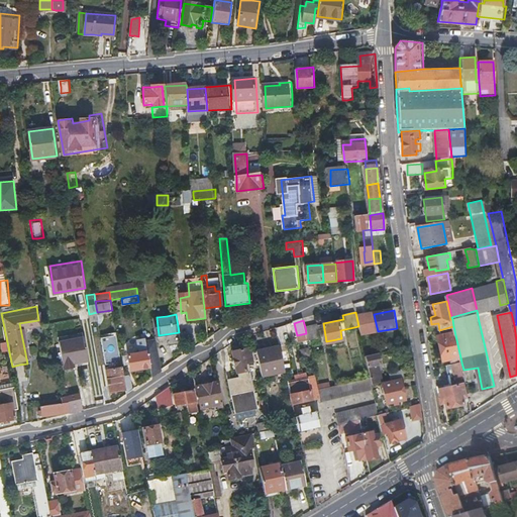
[(305,327),(306,333),(307,341),(320,338),(317,325),(305,327)]
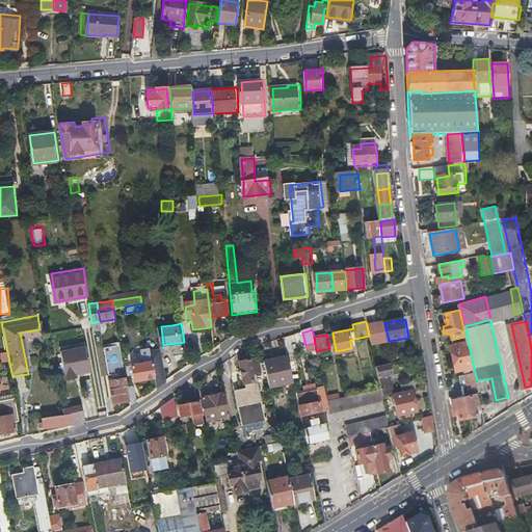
[(474,368),(467,336),(455,339),(456,345),(452,346),(456,371),(474,368)]
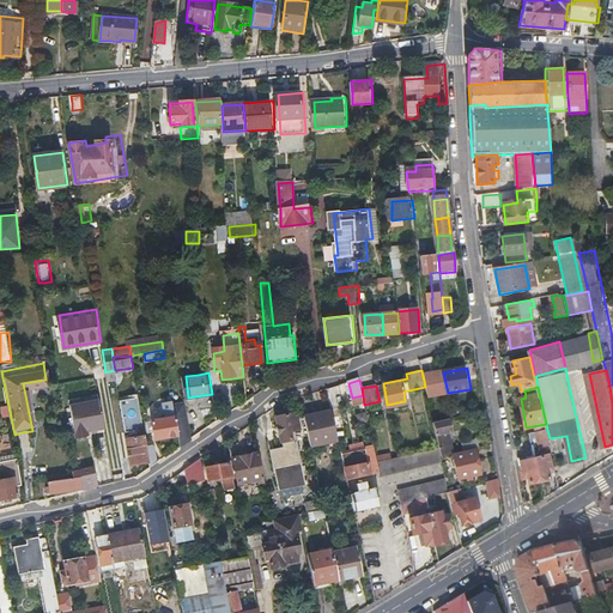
[(149,461),(146,448),(137,388),(117,392),(129,463),(149,461)]
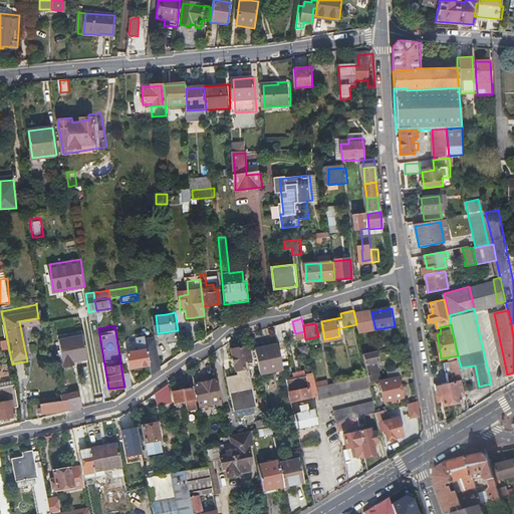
[(83,333),(57,338),(62,365),(64,364),(64,366),(65,367),(70,366),(71,364),(71,363),(72,363),(72,359),(86,357),(83,333)]
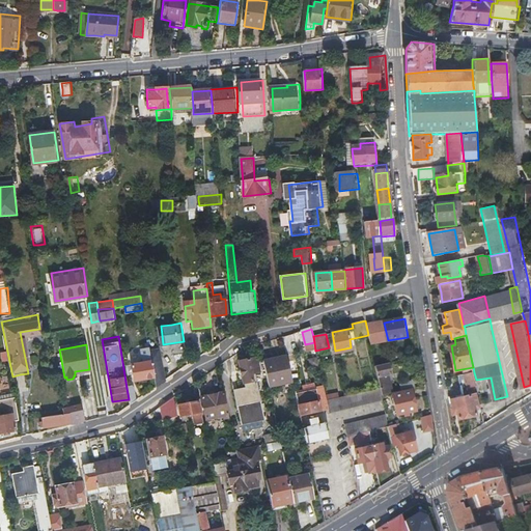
[(148,351),(148,350),(148,348),(143,348),(139,350),(141,363),(130,365),(132,381),(152,378),(148,351)]
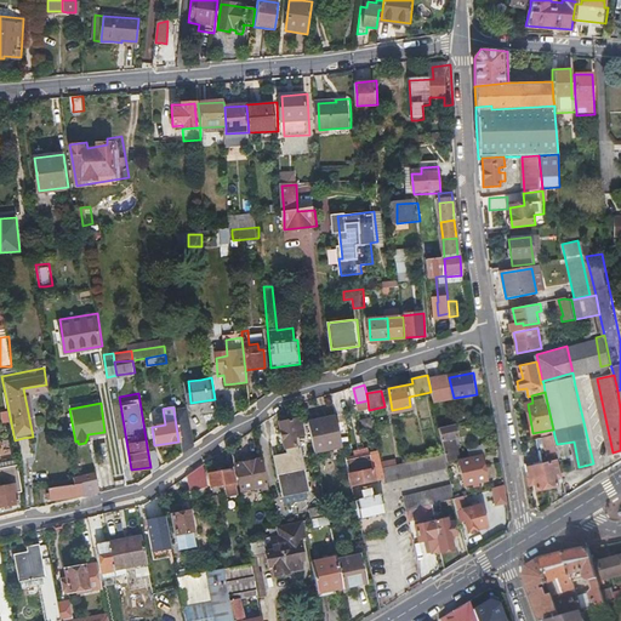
[(184,409),(174,410),(178,442),(181,454),(191,446),(184,409)]
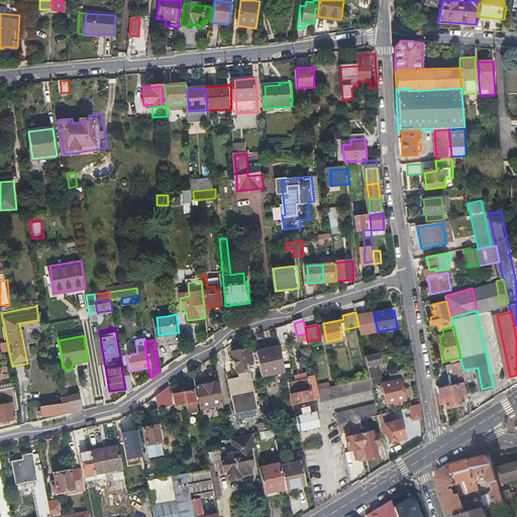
[(252,345),(242,347),(233,350),(236,369),(225,371),(230,392),(255,387),(250,359),(255,358),(252,345)]
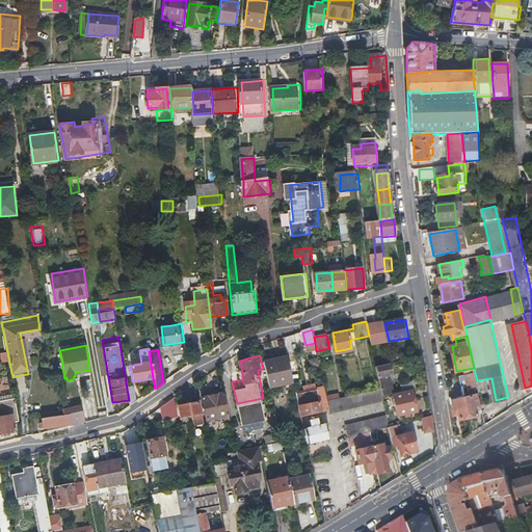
[(290,356),(266,361),(269,374),(271,384),(295,380),(290,356)]
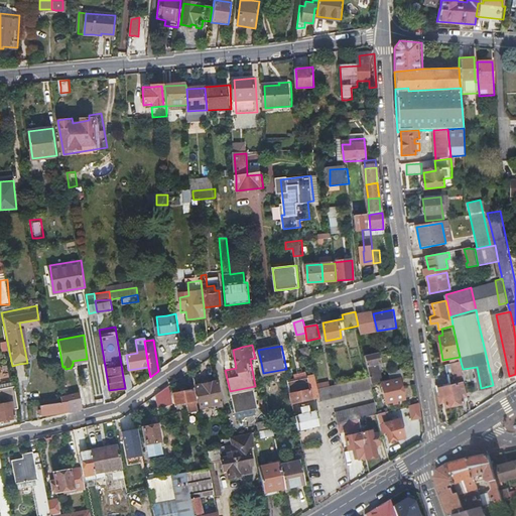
[(364,352),(370,377),(371,384),(382,381),(378,365),(381,364),(378,350),(364,352)]
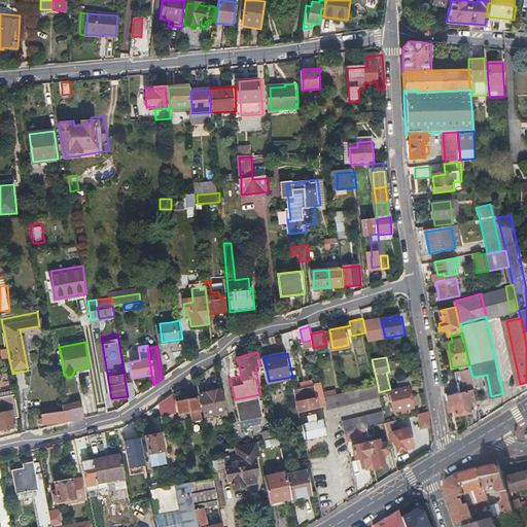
[(475,386),(472,377),(470,370),(461,372),(465,385),(470,384),(470,387),(475,386)]
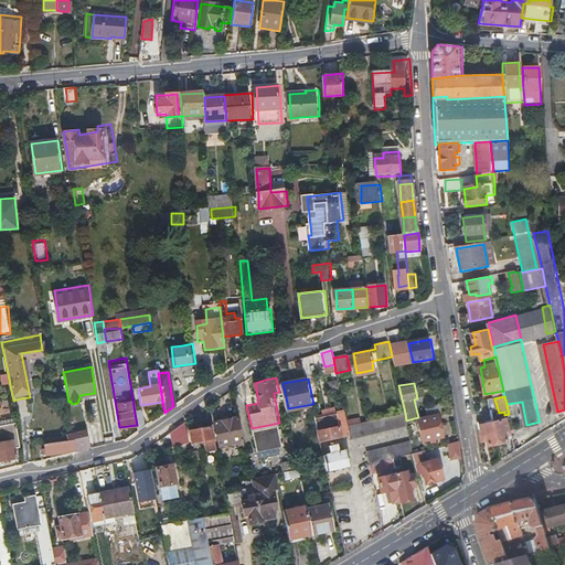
[(444,412),(443,408),(441,405),(427,408),(429,415),(444,412)]
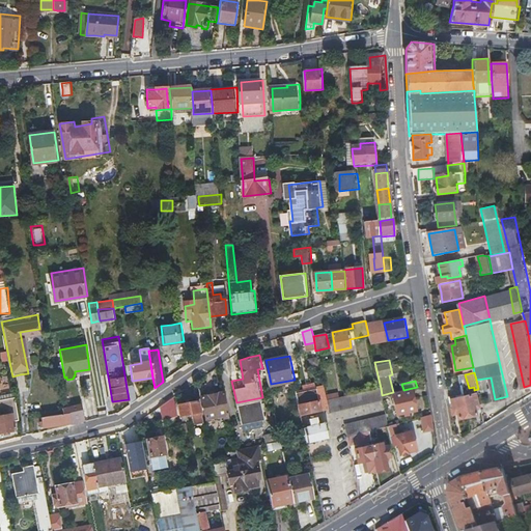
[(303,415),(328,409),(327,400),(325,395),(324,389),(324,387),(298,392),(303,415)]
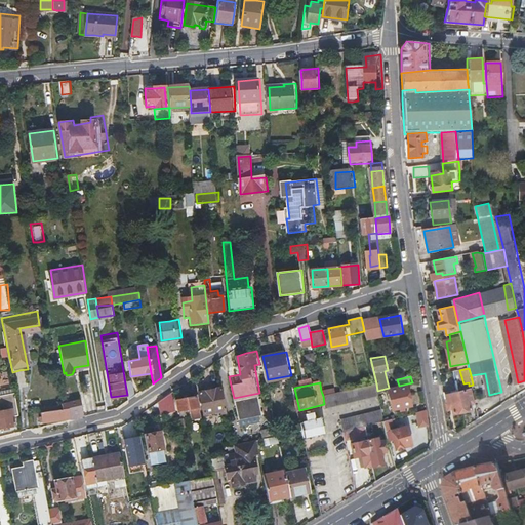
[(323,396),(324,404),(325,408),(378,396),(377,391),(376,384),(335,393),(323,396)]
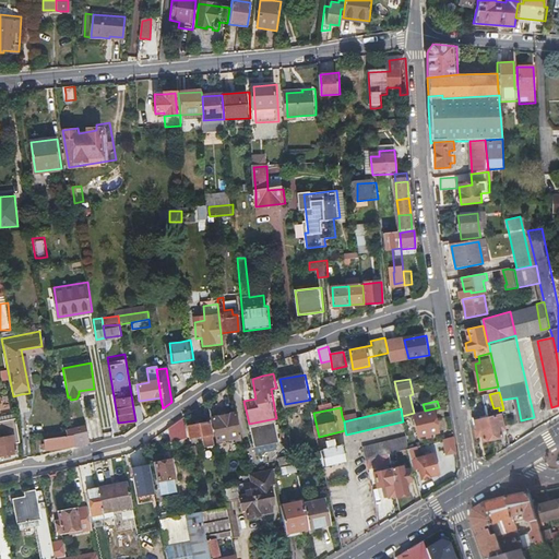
[(213,415),(215,426),(217,437),(235,433),(235,437),(242,435),(236,409),(213,415)]
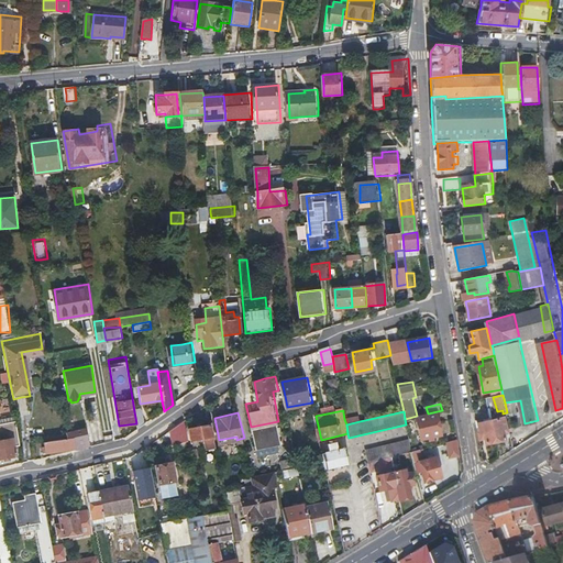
[(417,419),(419,430),(421,441),(442,437),(438,415),(417,419)]
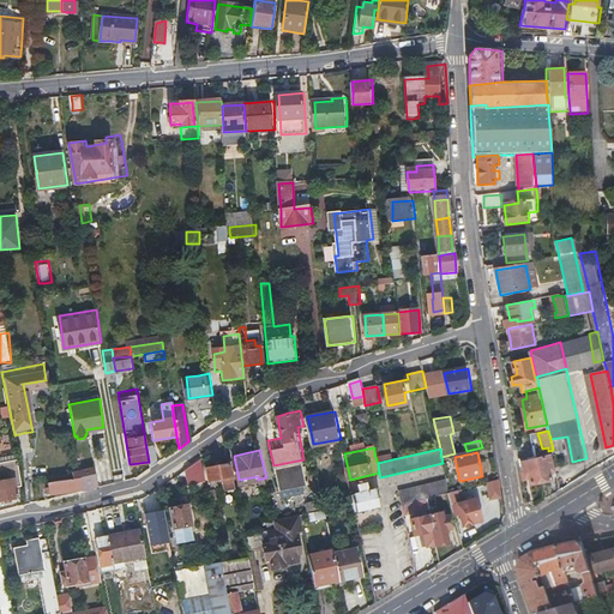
[(390,453),(375,457),(378,463),(392,459),(390,453)]
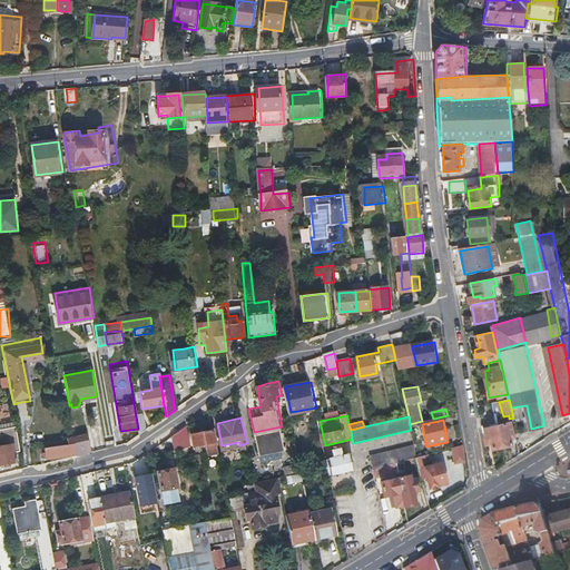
[(492,451),(501,449),(511,448),(510,441),(513,440),(510,422),(503,423),(504,426),(498,428),(491,429),(490,425),(484,426),(488,444),(491,443),(492,451)]
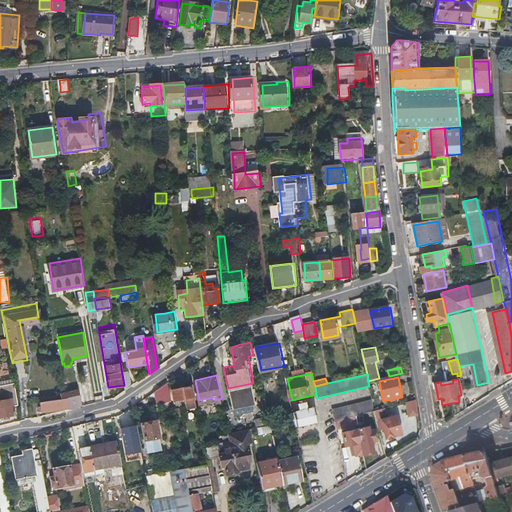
[(164,394),(165,396),(165,398),(170,397),(168,391),(166,382),(155,390),(157,396),(164,394)]
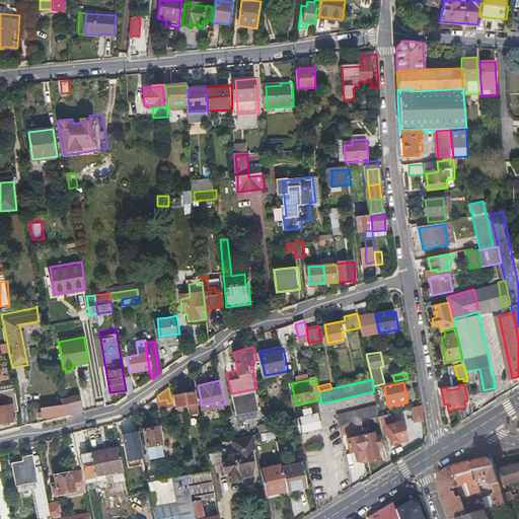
[(0,423),(14,421),(12,412),(16,411),(12,388),(0,390),(0,423)]
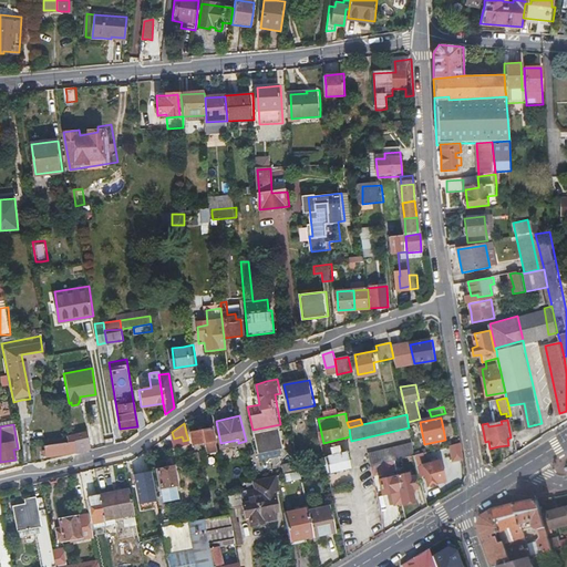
[(284,444),(280,424),(253,430),(256,449),(284,444)]
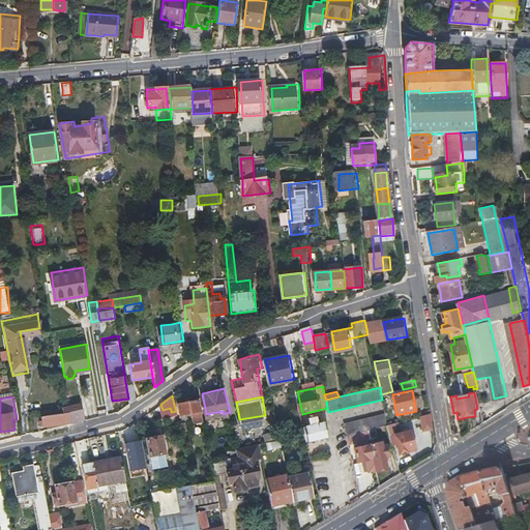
[(60,405),(61,411),(67,410),(69,421),(69,423),(84,419),(81,401),(60,405)]
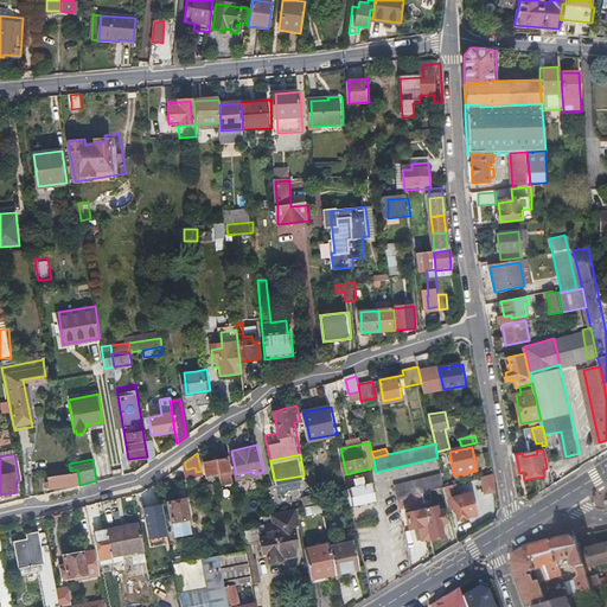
[(217,462),(213,462),(204,464),(205,474),(208,473),(212,473),(219,472),(222,484),(232,483),(230,470),(229,471),(227,460),(217,462)]
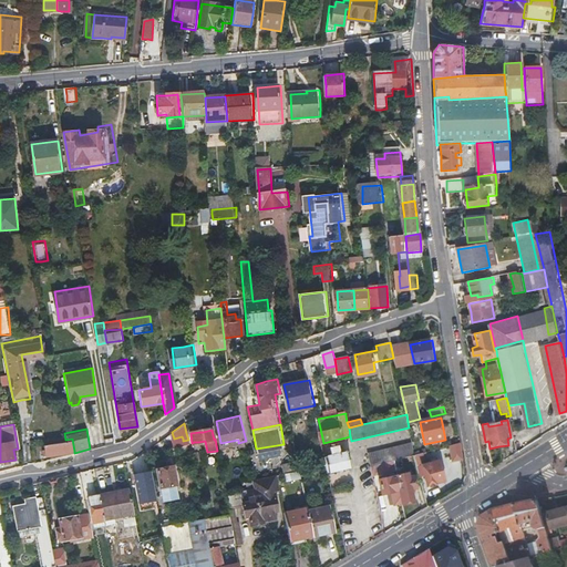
[(72,439),(65,440),(43,444),(45,455),(74,451),(72,439)]
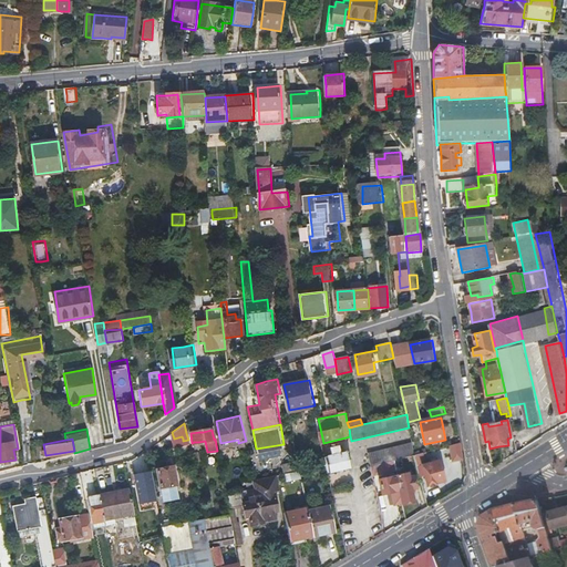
[(406,457),(414,455),(415,455),(412,442),(369,453),(372,467),(388,463),(391,462),(395,461),(406,457)]
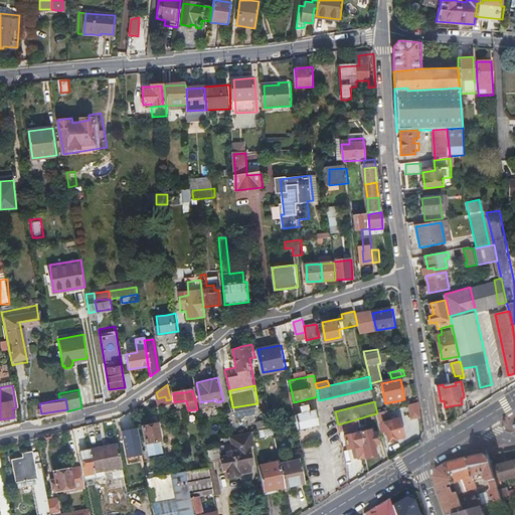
[(405,406),(405,408),(406,411),(411,410),(412,418),(420,417),(418,402),(405,406)]
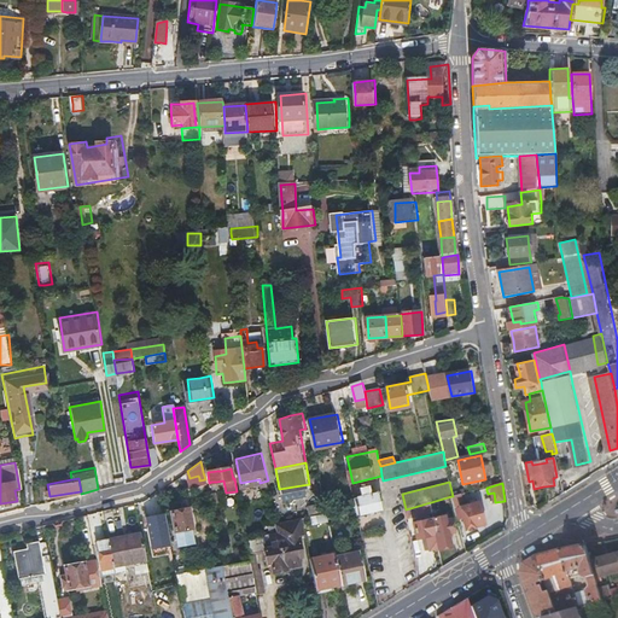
[(363,496),(356,497),(356,501),(360,513),(385,508),(382,493),(373,495),(371,487),(362,488),(363,496)]
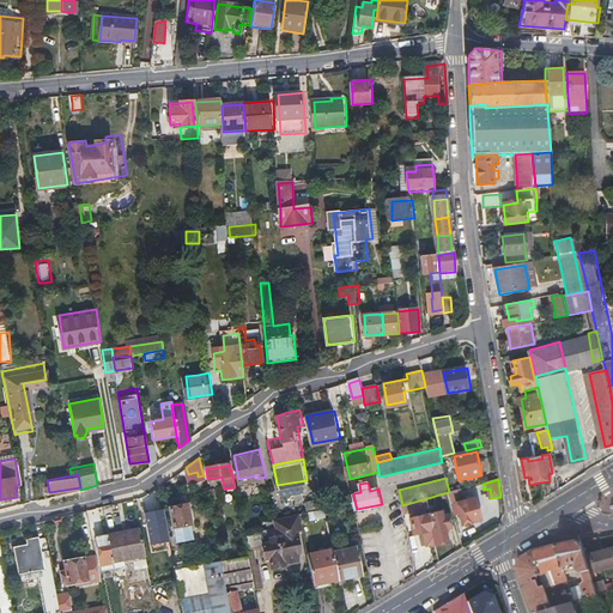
[(451,505),(448,492),(439,495),(444,508),(451,505)]
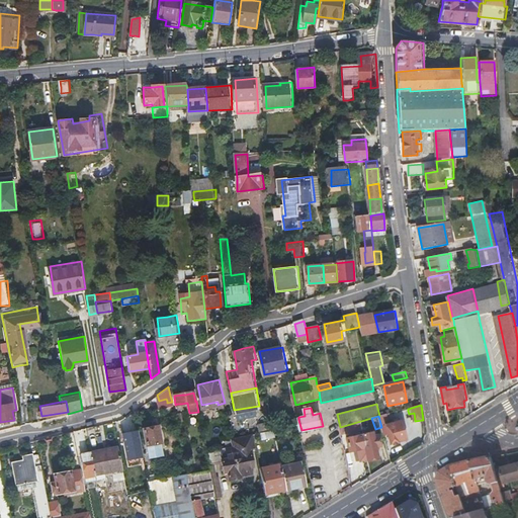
[(385,425),(389,434),(392,443),(407,439),(402,420),(385,425)]
